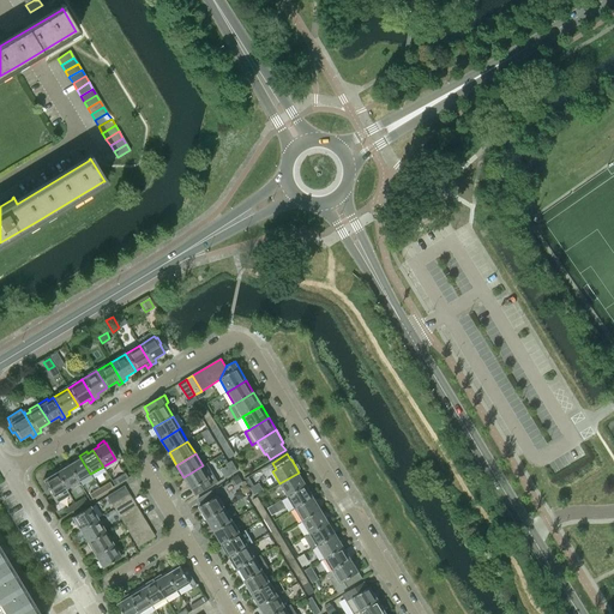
[(78,481),(90,474),(79,456),(72,459),(73,462),(68,464),(78,481)]
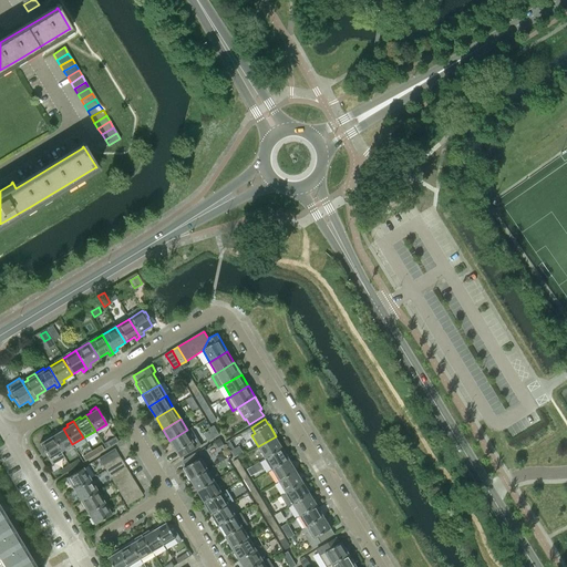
[(214,425),(209,429),(215,437),(219,434),(214,425)]
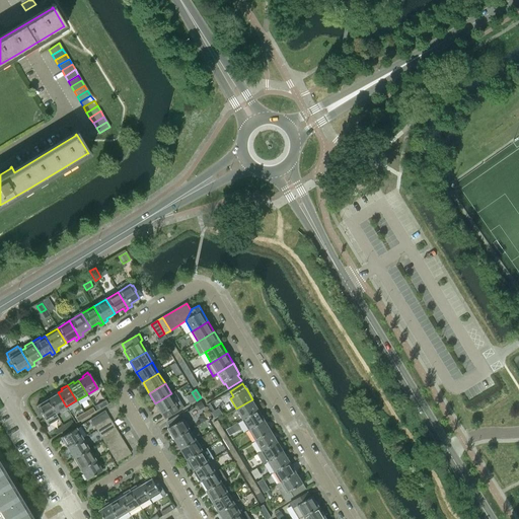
[(46,397),(56,414),(66,406),(58,392),(53,395),(52,393),(46,397)]
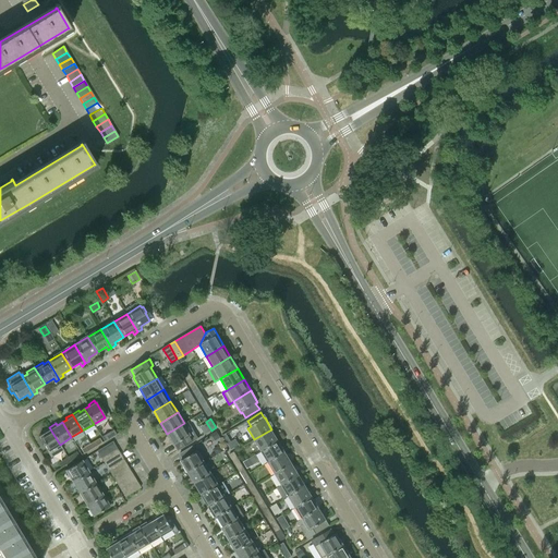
[(184,423),(167,434),(173,446),(174,445),(178,451),(191,443),(198,438),(187,422),(184,424),(184,423)]
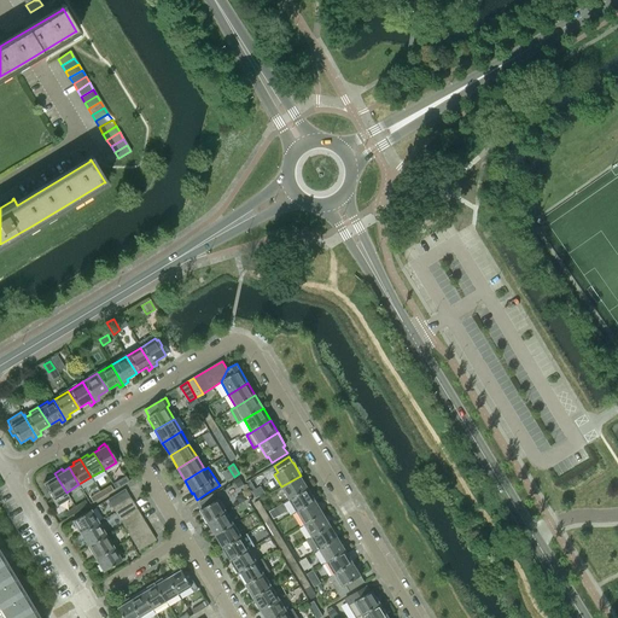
[(70,499),(66,493),(54,473),(47,478),(48,479),(42,483),(51,496),(50,496),(56,507),(70,499)]
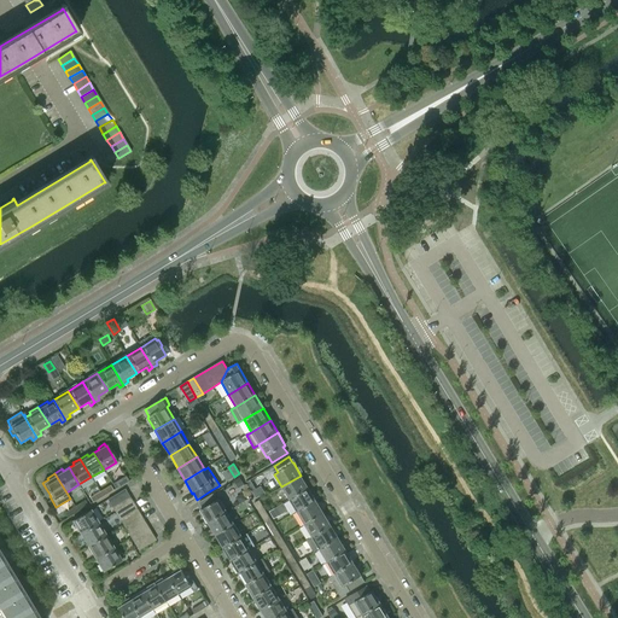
[(308,488),(301,476),(281,487),(289,500),(308,488)]
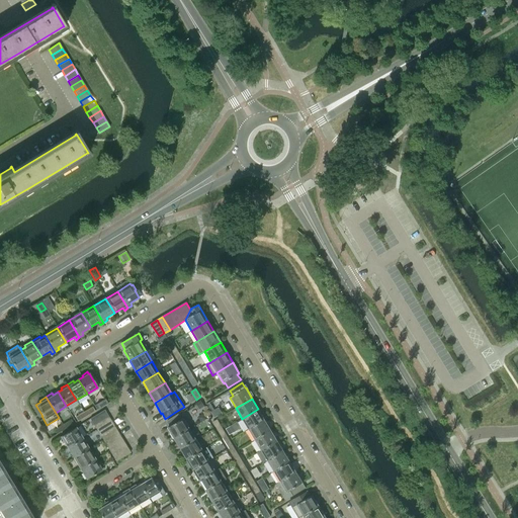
[(107,404),(105,400),(96,405),(99,409),(107,404)]
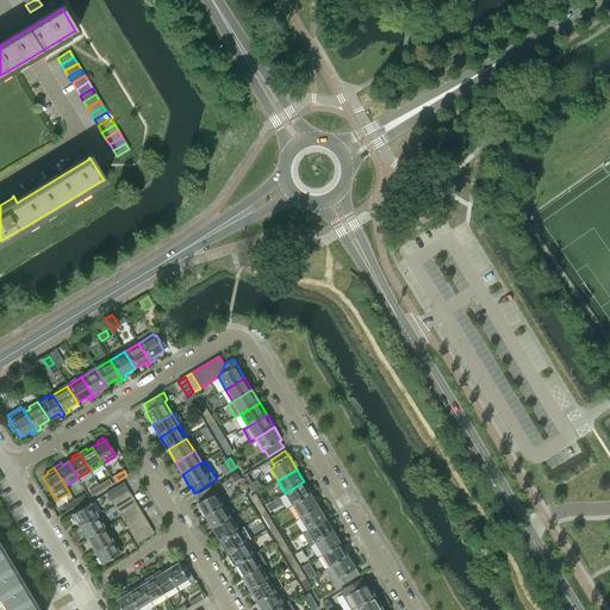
[(99,485),(101,490),(111,484),(109,479),(99,485)]
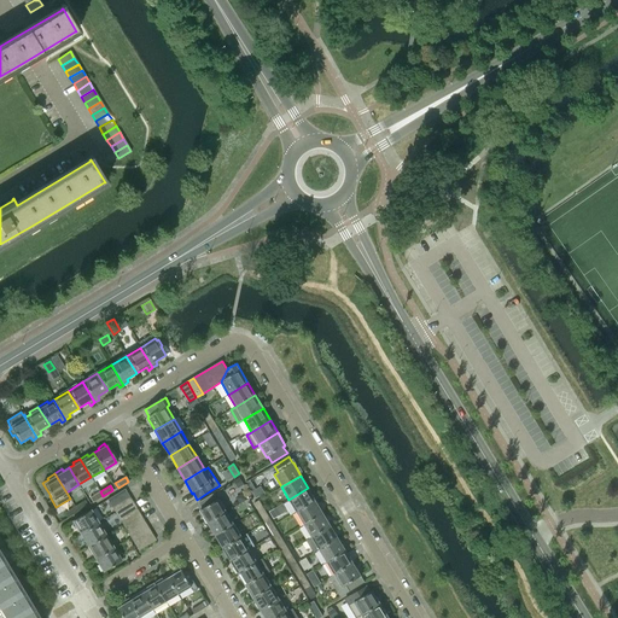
[(261,487),(252,491),(256,497),(256,499),(260,496),(261,497),(266,495),(261,487)]
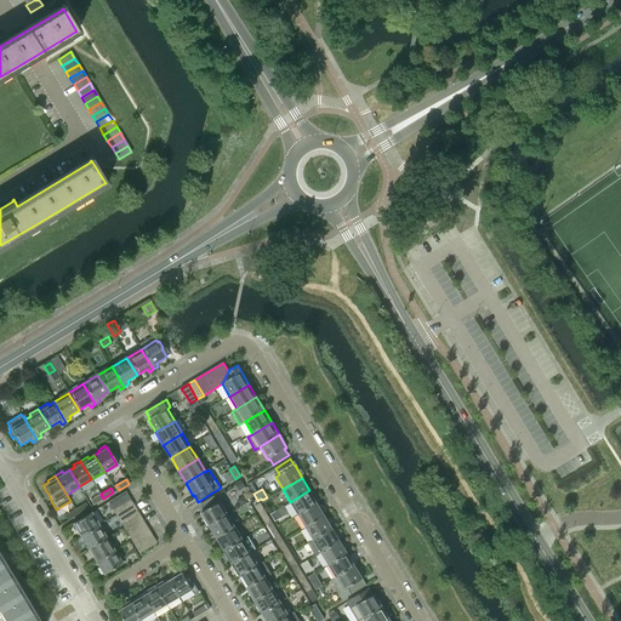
[(318,503),(309,490),(290,502),(298,514),(318,503)]
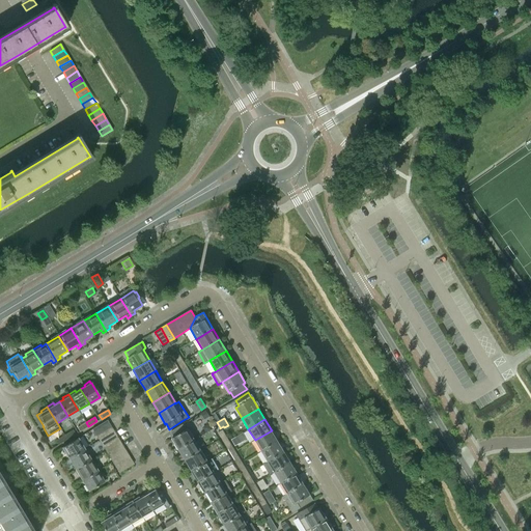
[(95,435),(100,432),(110,426),(107,420),(92,429),(95,435)]
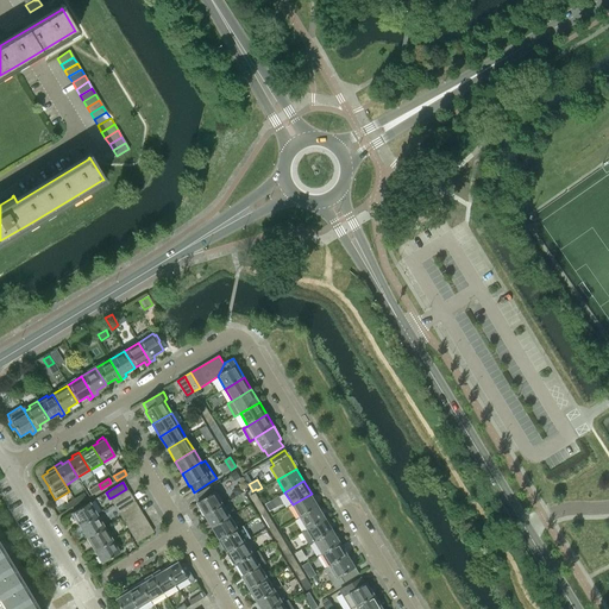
[(92,495),(101,489),(99,484),(88,490),(92,495)]
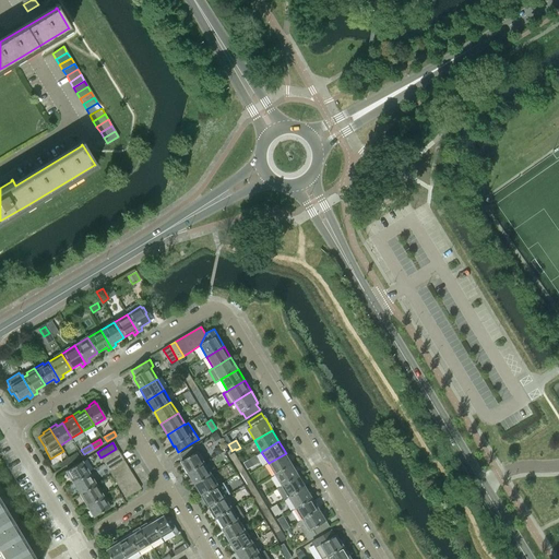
[(181,462),(188,473),(205,463),(199,451),(197,452),(193,447),(180,454),(183,461),(181,462)]
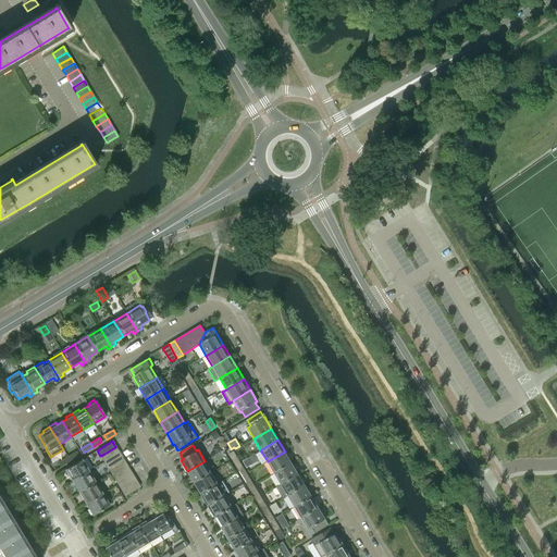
[(104,454),(108,459),(119,453),(115,447),(104,454)]
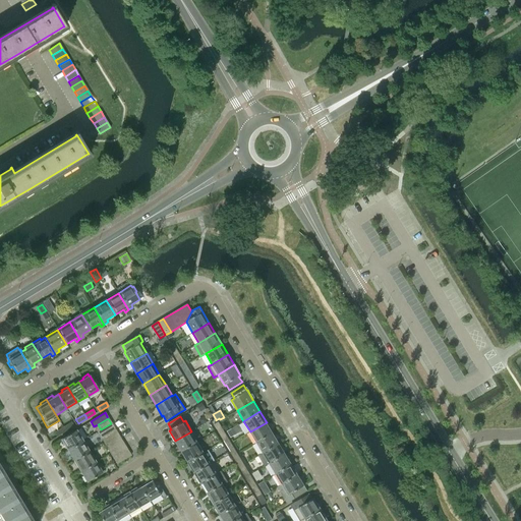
[(63,427),(65,431),(74,426),(71,422),(63,427)]
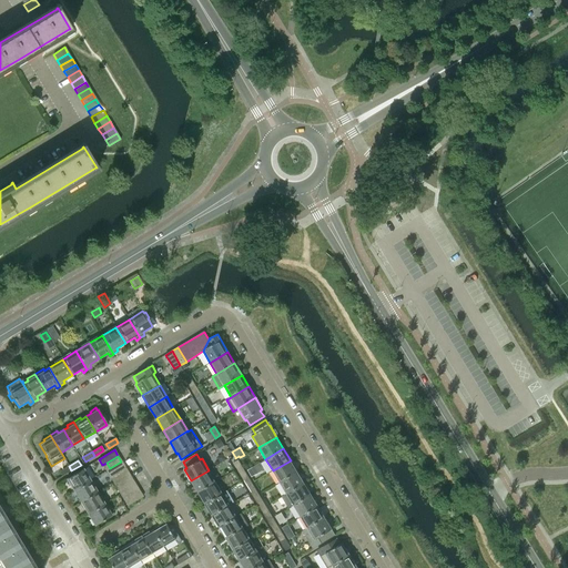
[(297,472),(291,460),(273,470),(280,483),(297,472)]
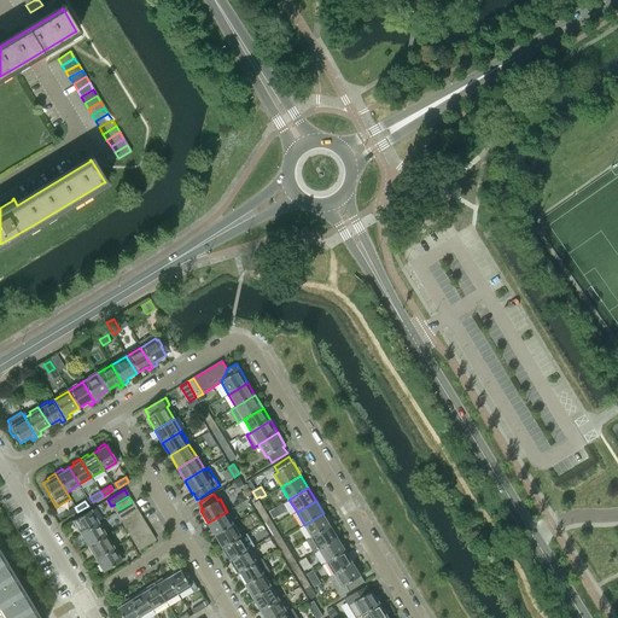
[(132,502),(120,509),(123,516),(136,508),(132,502)]
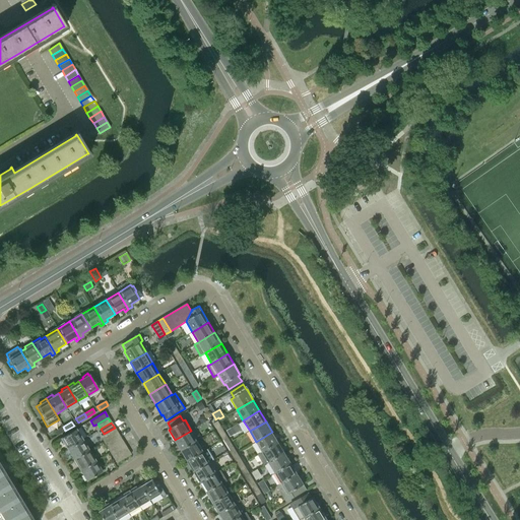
[(57,436),(65,431),(63,427),(55,432),(57,436)]
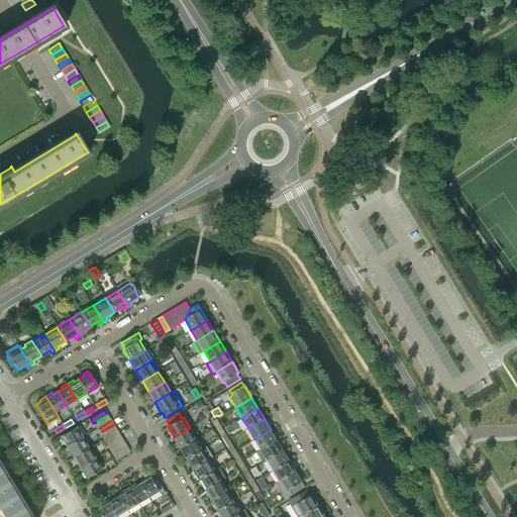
[(99,434),(102,439),(117,430),(114,425),(103,431),(99,434)]
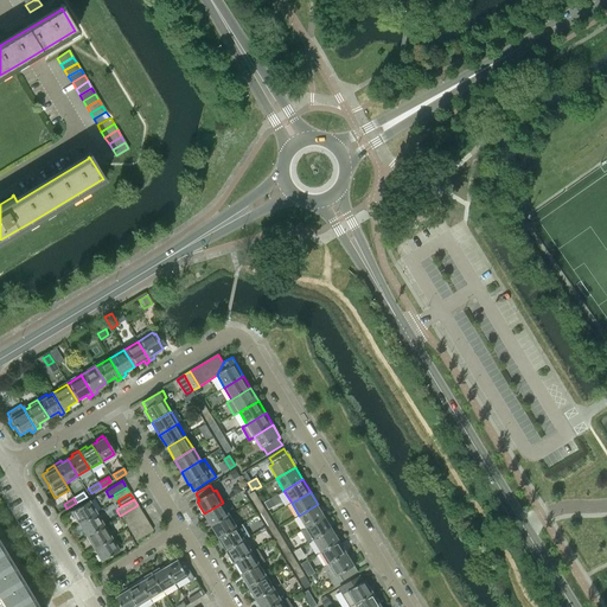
[(80,523),(96,513),(89,500),(70,512),(75,518),(76,517),(80,523)]
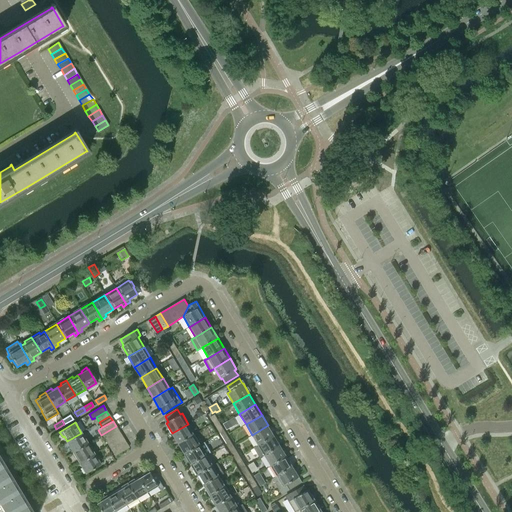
[(194,434),(188,424),(172,433),(178,444),(194,434)]
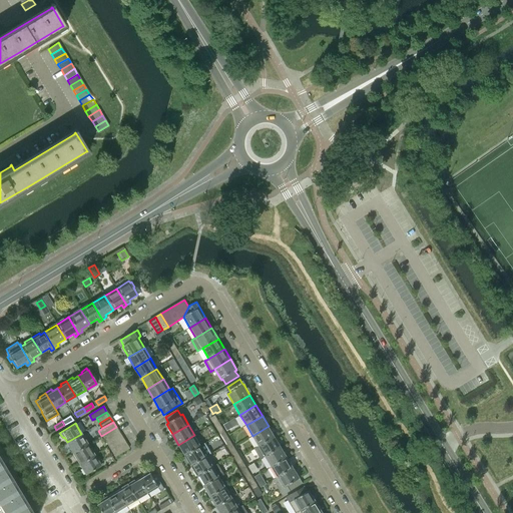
[(275,436),(269,426),(252,436),(259,446),(275,436)]
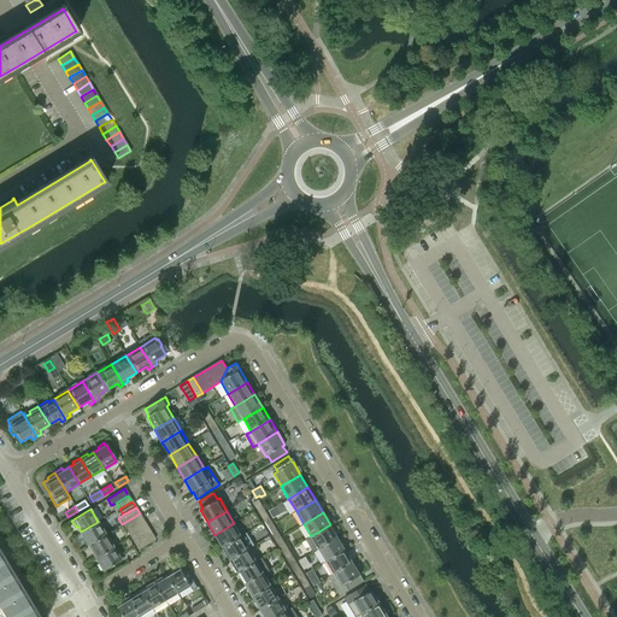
[(127,530),(130,528),(144,519),(140,513),(122,524),(127,530)]
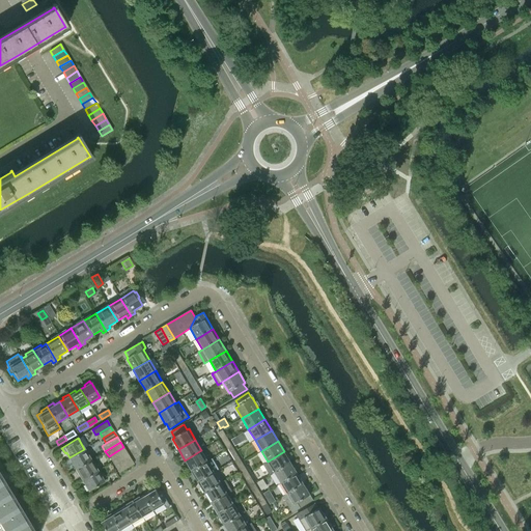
[(112,454),(116,459),(127,453),(123,447),(112,454)]
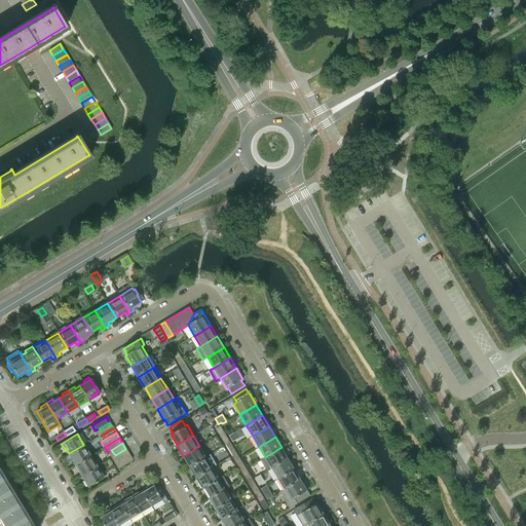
[(90,455),(83,445),(69,453),(72,458),(71,459),(74,465),(90,455)]
